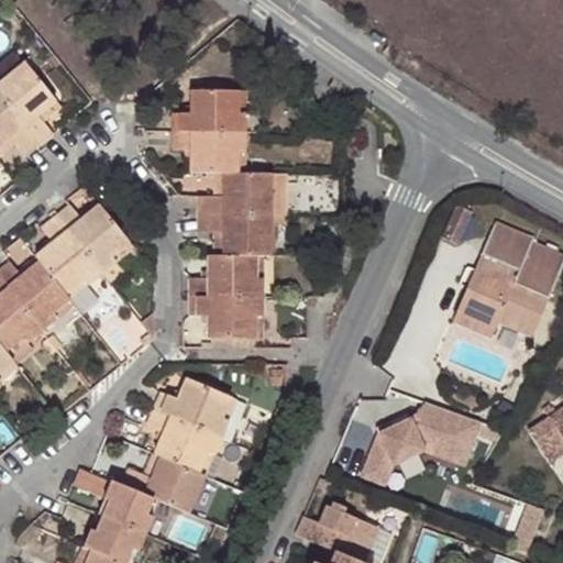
[(0,97),(40,144),(42,143),(53,133),(42,120),(48,116),(44,109),(55,100),(24,63),(0,83),(0,97)]
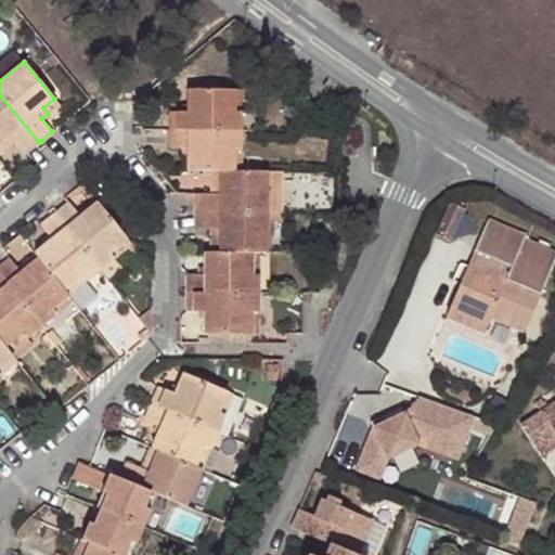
[(234,113),(234,90),(186,90),(186,113),(169,113),(169,130),(241,130),(241,113),(234,113)]
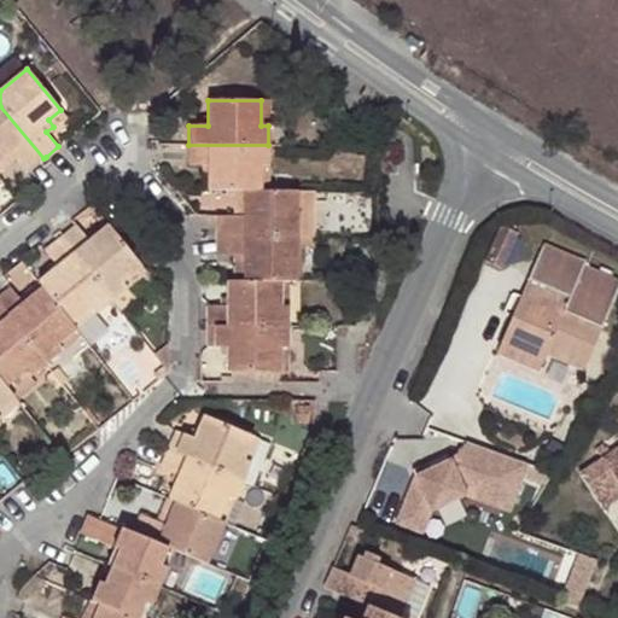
[(40,161),(44,158),(0,106),(0,158),(4,157),(9,163),(16,158),(27,172),(40,161)]
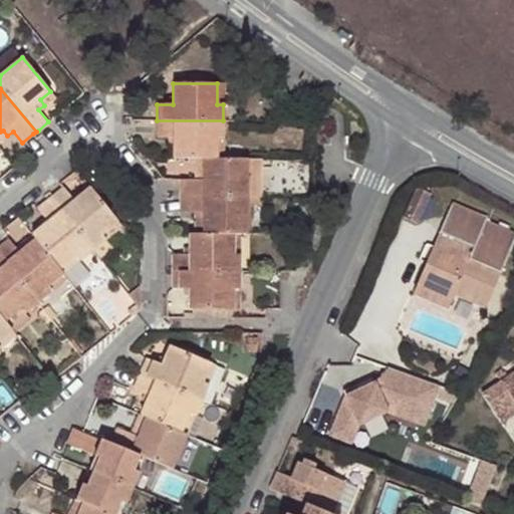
[(50,91),(40,99),(44,105),(55,97),(50,91)]
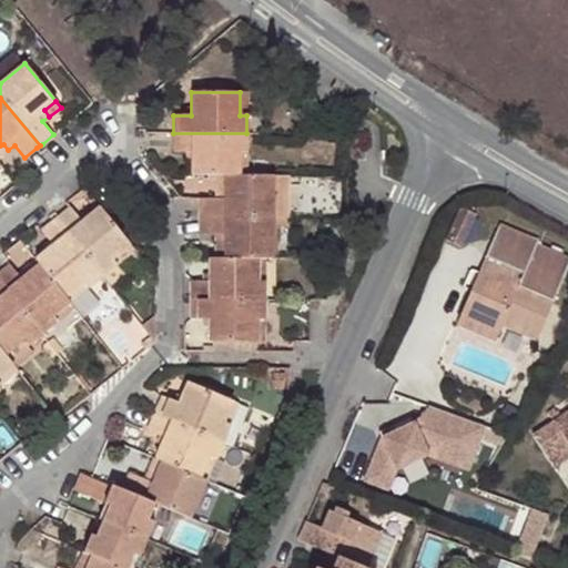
[(240,175),(240,153),(246,153),(246,133),(173,133),(173,152),(191,153),(191,175),(216,175),(224,175),(240,175)]
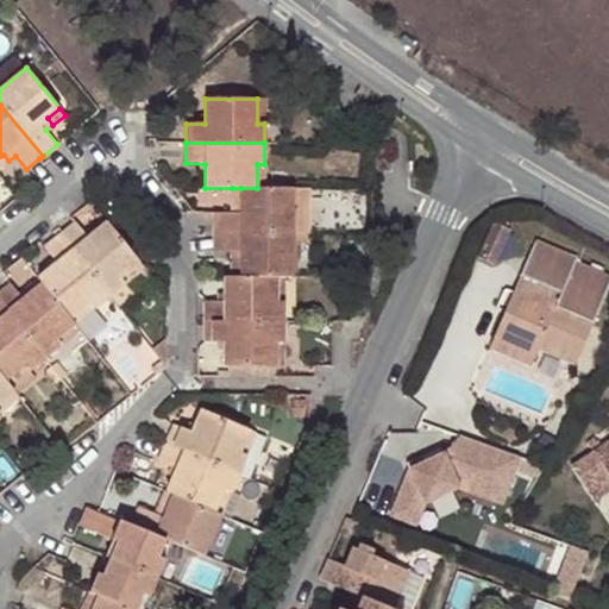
[(240,188),(240,205),(232,205),(232,212),(214,212),(214,232),(293,233),(293,189),(264,188),(257,188),(240,188)]
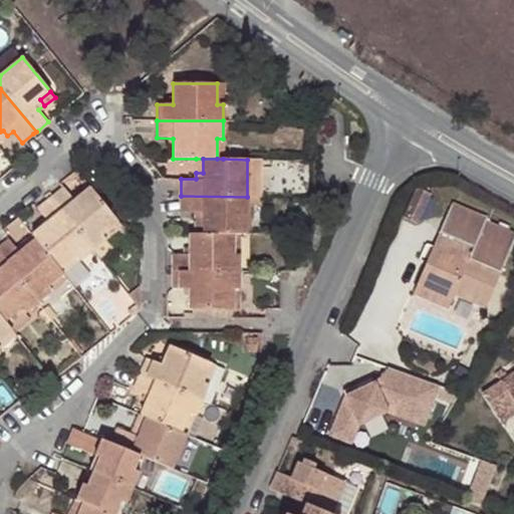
[(262,160),(247,160),(247,197),(262,197),(262,160)]
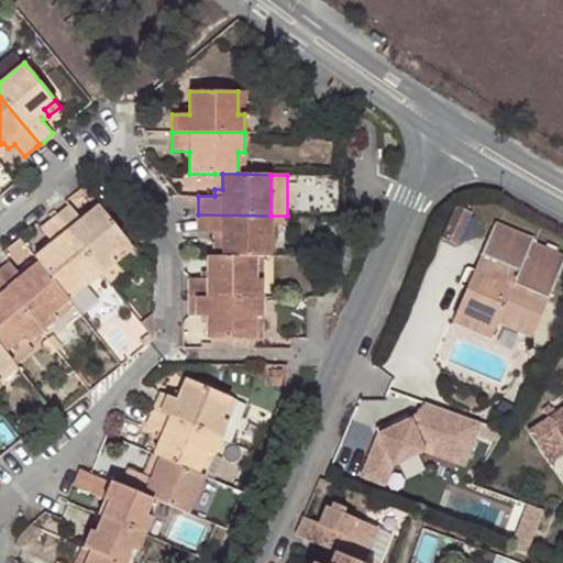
[(455,245),(471,212),(456,205),(440,238),(455,245)]
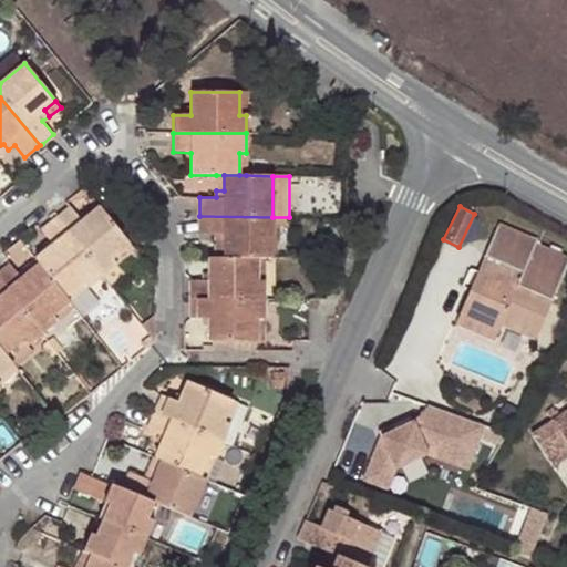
[(100,207),(82,220),(71,207),(59,217),(55,219),(102,276),(116,264),(112,258),(130,245),(100,207)]
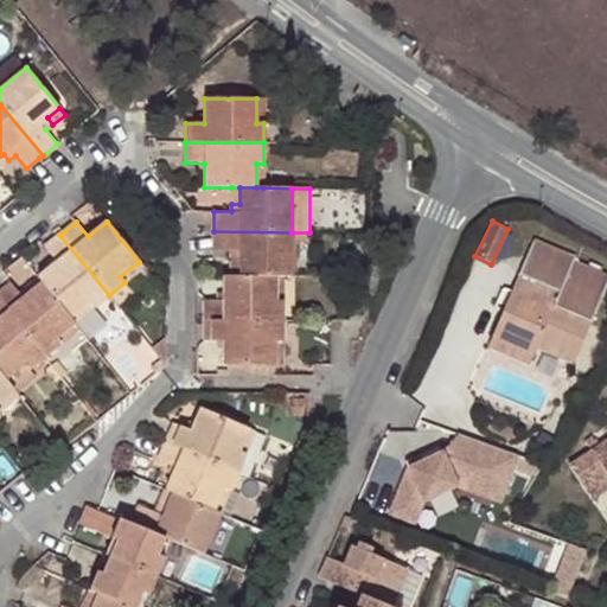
[(213,251),(231,251),(231,260),(240,260),(240,276),(275,276),(282,276),(292,276),(292,232),(213,231),(213,251)]
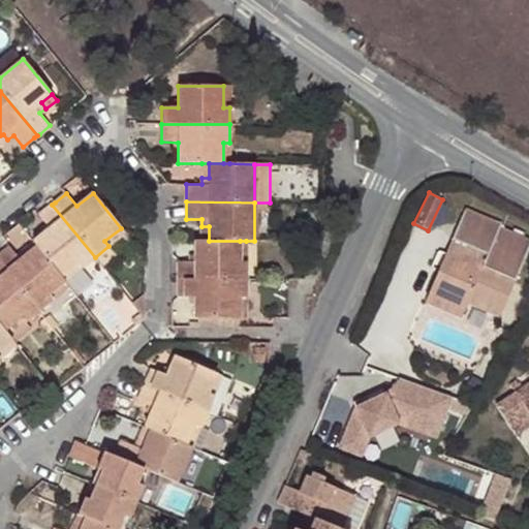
[(60,277),(78,263),(82,269),(95,257),(52,205),(49,207),(38,216),(49,228),(32,242),(36,247),(60,277)]
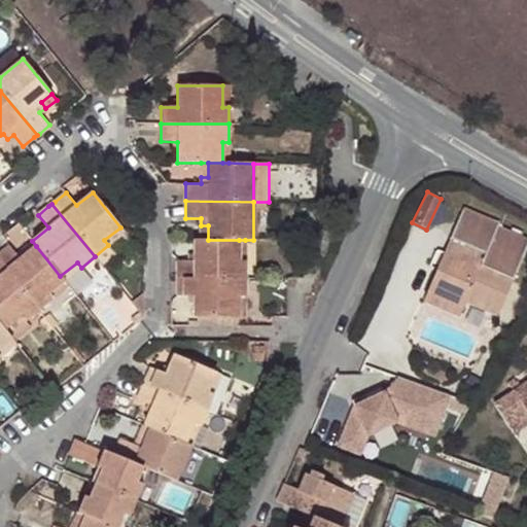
[(462,210),(426,292),(461,309),(464,304),(496,318),(526,246),(526,243),(497,231),(499,225),(462,210)]
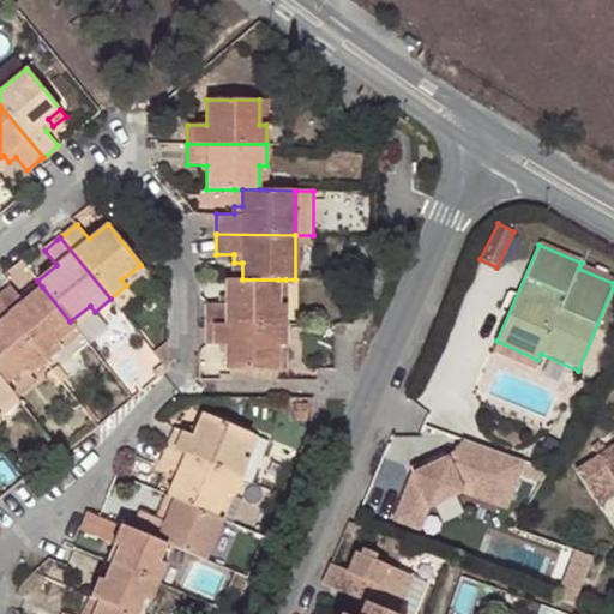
[(121,280),(126,286),(145,270),(140,265),(121,280)]
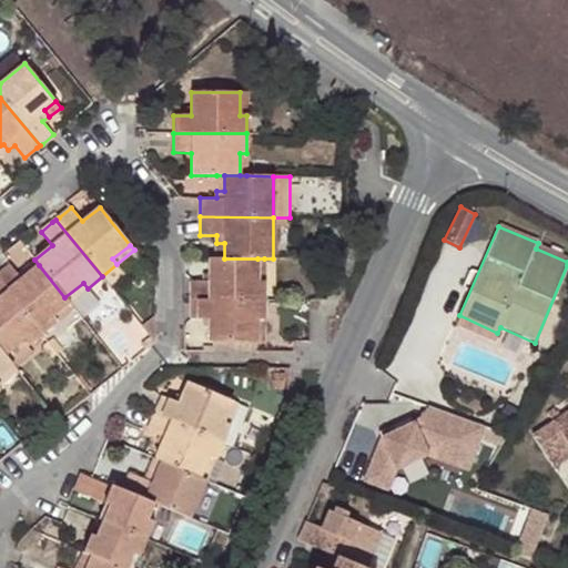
[(209,259),(210,281),(192,281),(191,296),(192,300),(264,300),(264,282),(257,282),(257,259),(224,259),(216,259),(209,259)]
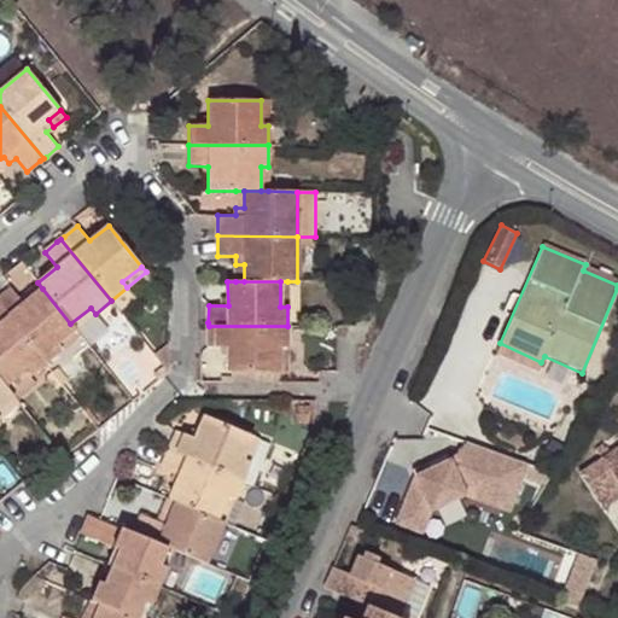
[(135,297),(127,287),(111,301),(118,310),(135,297)]
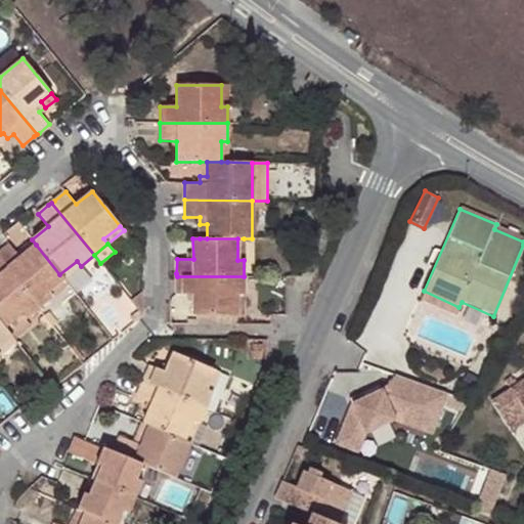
[(0,261),(38,308),(52,297),(48,292),(64,279),(59,274),(36,245),(20,257),(9,245),(0,252),(0,261)]
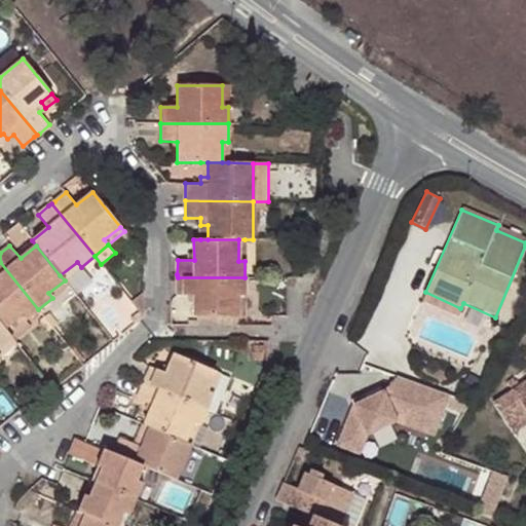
[(22,316),(25,321),(38,309),(0,262),(0,322),(5,329),(22,316)]
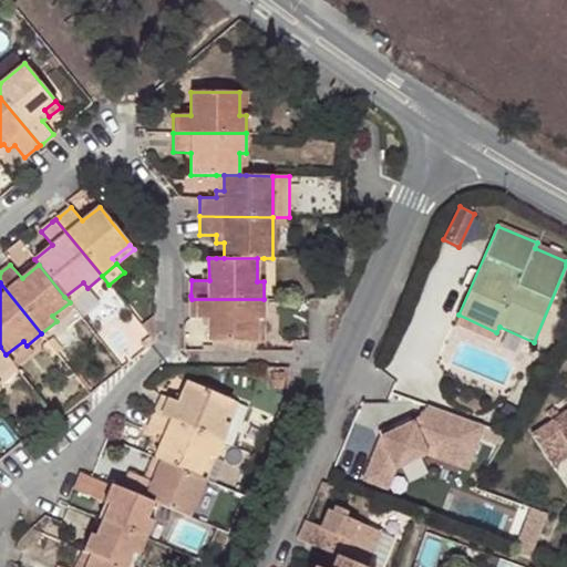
[(64,297),(70,302),(88,288),(83,282),(64,297)]
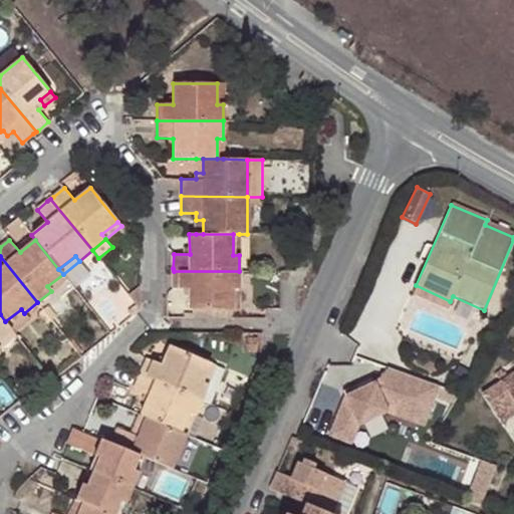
[(239,271),(174,271),(174,275),(174,288),(189,288),(190,308),(192,308),(230,308),(232,308),(233,288),(239,288),(239,271)]
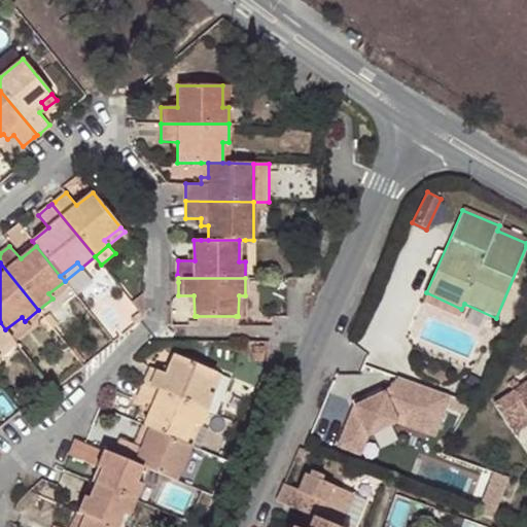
[(48,293),(53,299),(69,286),(65,281),(48,293)]
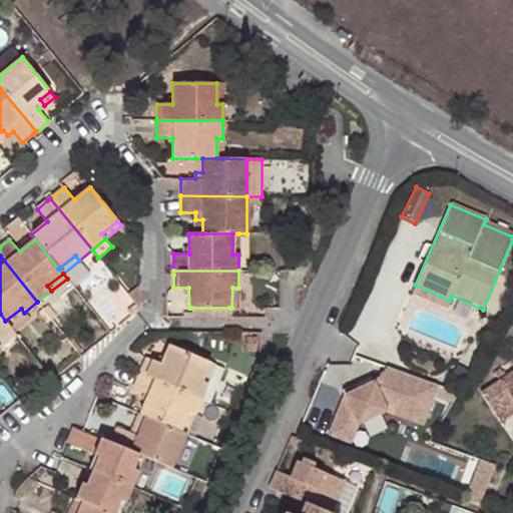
[(415,285),(411,294),(445,310),(449,301),(415,285)]
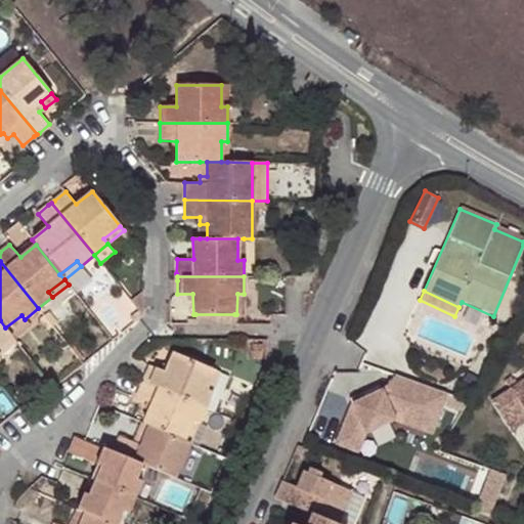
[(143,292),(131,301),(143,315),(143,292)]
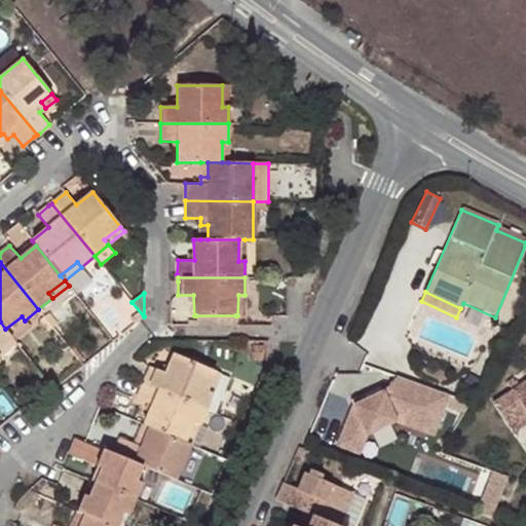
[(235,315),(196,315),(196,325),(235,325),(235,315)]
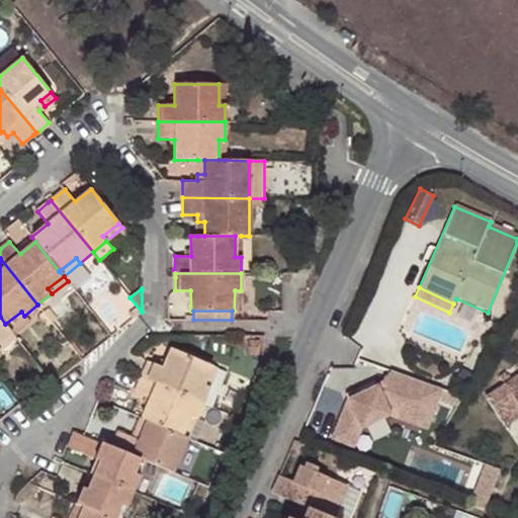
[(9,329),(24,316),(21,312),(5,324),(9,329)]
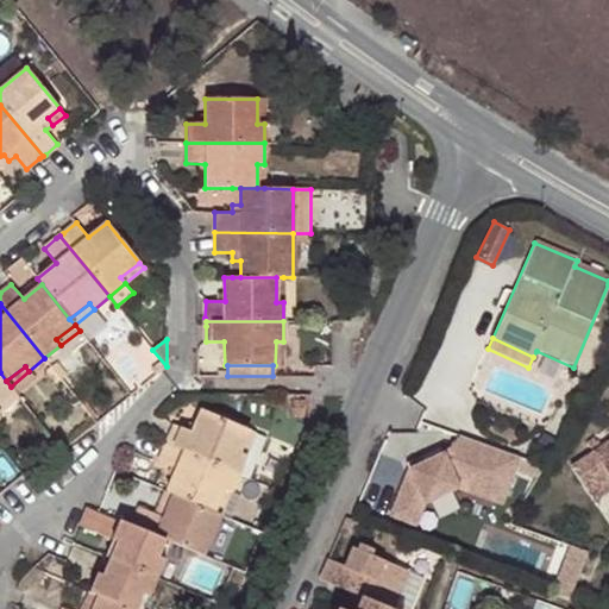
[(0,413),(0,412),(0,403),(16,393),(11,387),(6,381),(0,372),(0,413)]
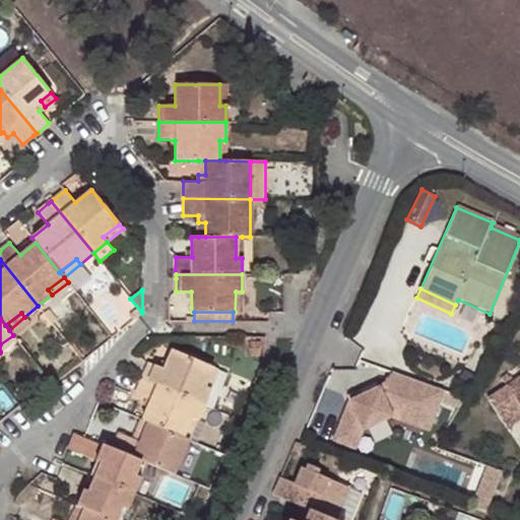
[(13,335),(0,344),(0,351),(0,352),(17,339),(13,335)]
